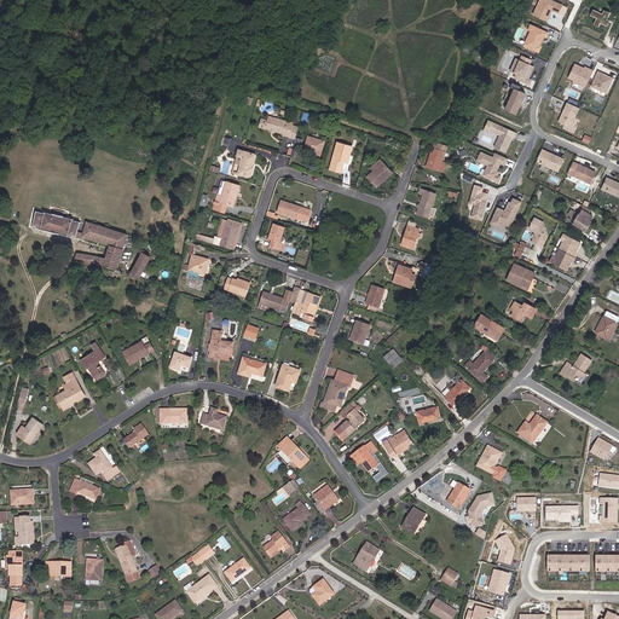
[(561,5),(549,0),(539,0),(533,15),(547,21),(551,11),(557,13),(561,5)]
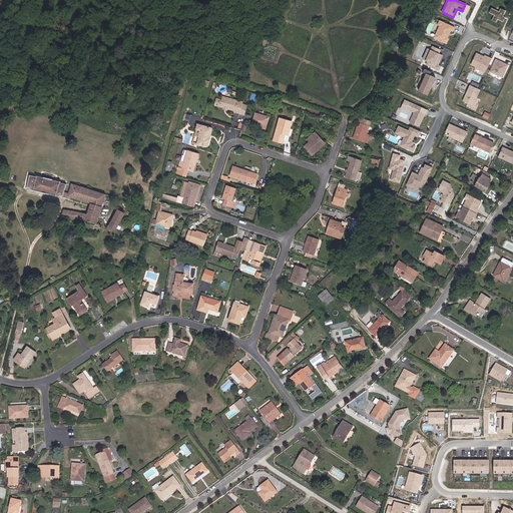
[(499,11),(491,8),(489,13),(494,15),(492,20),(496,22),(498,19),(502,22),(505,17),(503,16),(505,11),(500,9),(499,11)]
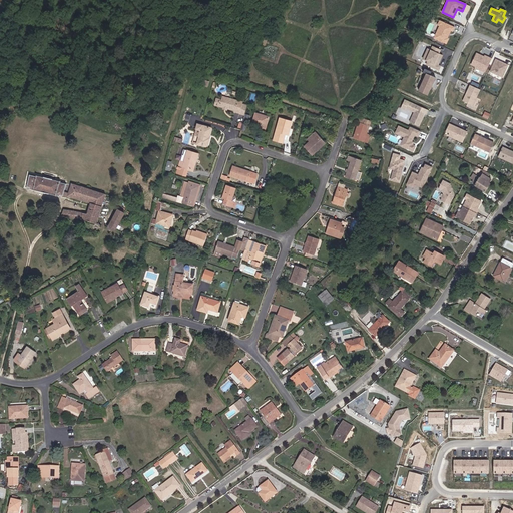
[(455,28),(440,21),(439,25),(434,38),(447,43),(448,40),(446,39),(450,30),(453,31),(455,28)]
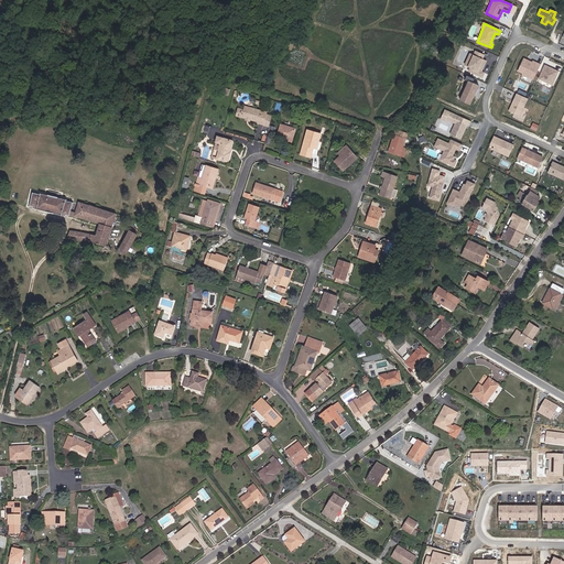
[(474,55),(469,53),(465,64),(470,66),(468,71),(481,76),(483,73),(480,72),(486,60),(483,58),(485,54),(476,51),(474,55)]
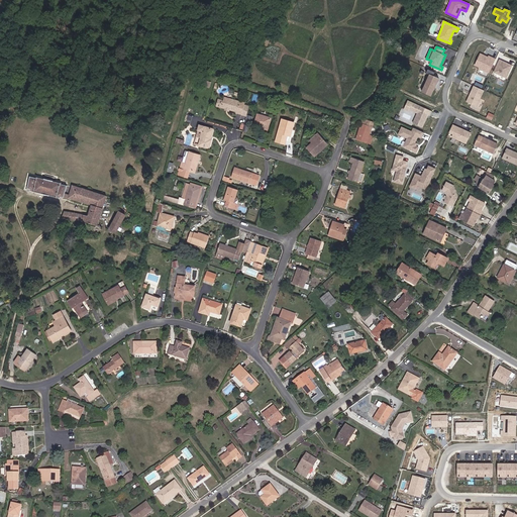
[(487,57),(480,53),(474,66),(480,68),(478,72),(487,76),(495,58),(489,55),(487,57)]
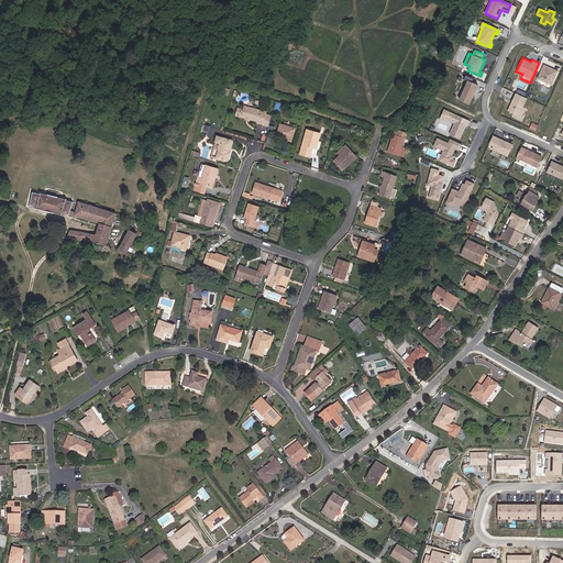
[(558,72),(544,66),(538,79),(551,86),(558,72)]
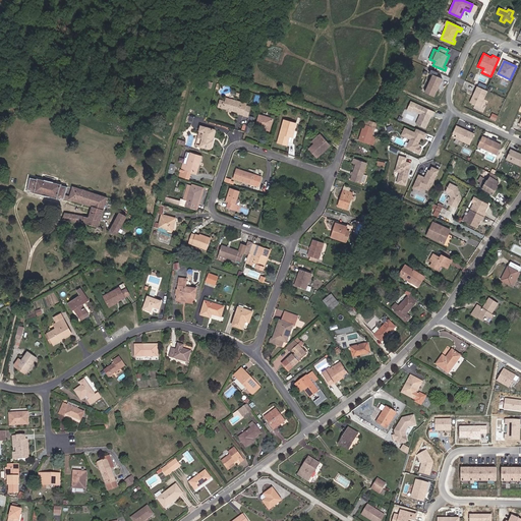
[(442,77),(433,74),(424,93),(433,97),(442,77)]
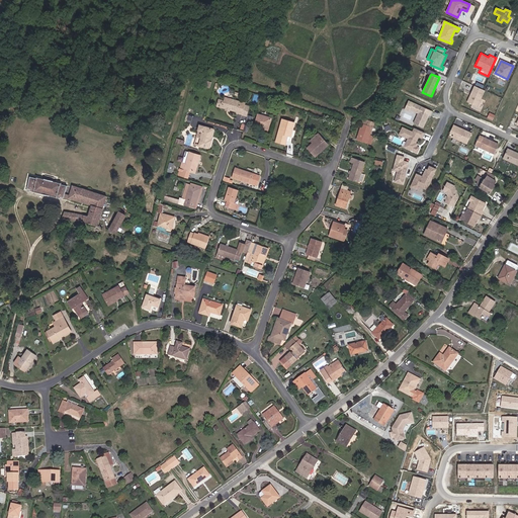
[(485,90),(475,86),(467,102),(478,107),(485,90)]
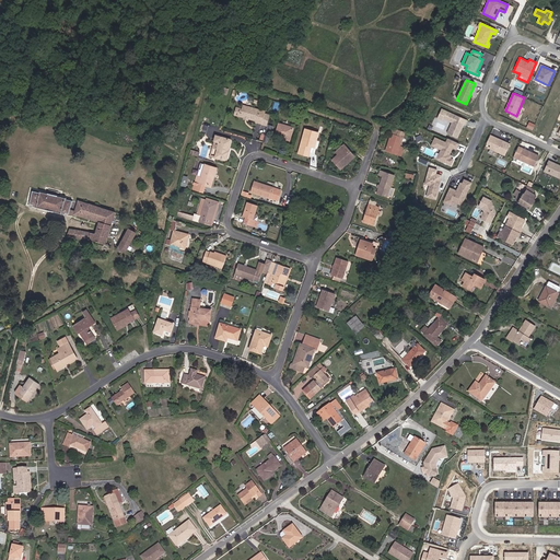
[(266,112),(243,106),(241,116),(256,121),(256,123),(261,125),(261,124),(265,115),(266,112)]
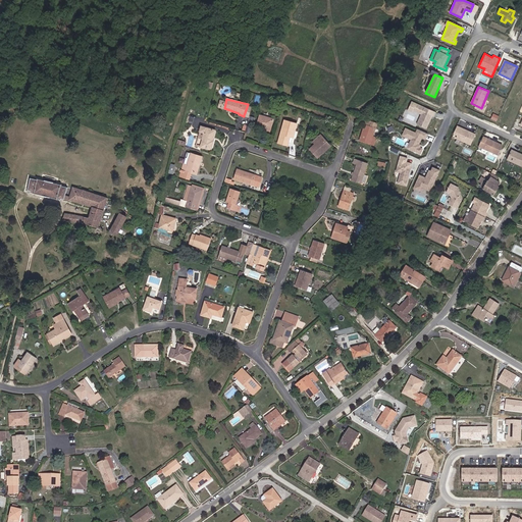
[(412,101),(408,110),(412,112),(413,109),(422,113),(417,123),(426,128),(430,120),(428,119),(429,115),(433,117),(435,111),(412,101)]
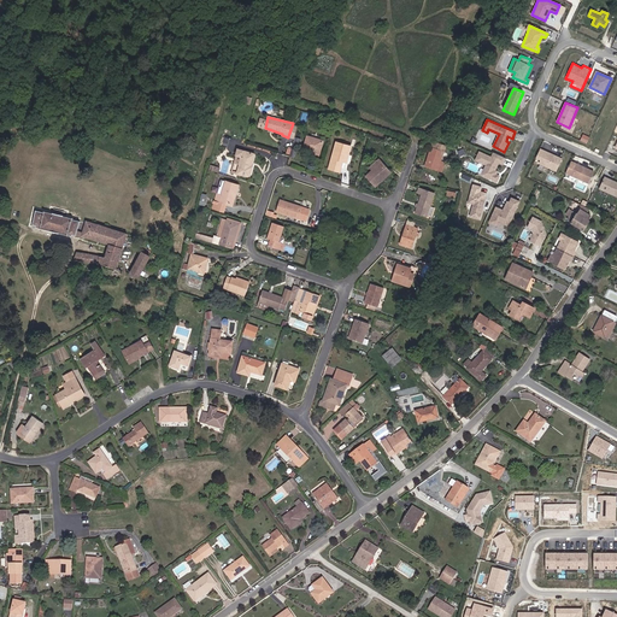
[(309,135),(304,147),(313,150),(311,154),(318,157),(323,140),(309,135)]
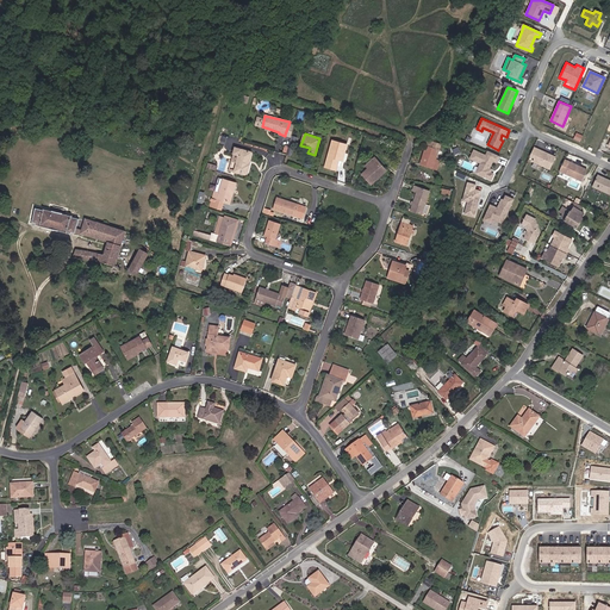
[(332,159),(341,161),(347,144),(332,139),(324,167),(334,170),(336,166),(331,165),(332,159)]
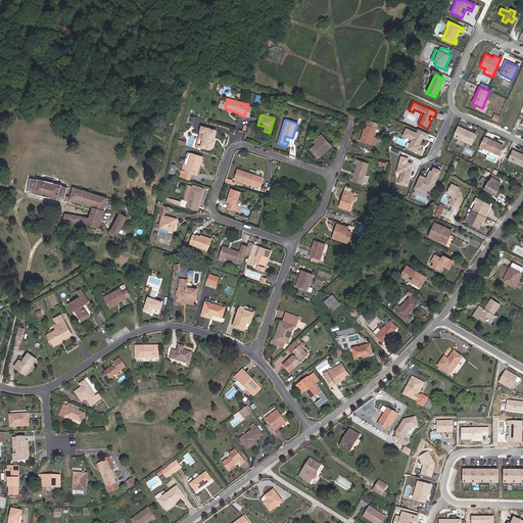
[(376,123),(366,120),(360,140),(369,143),(376,123)]
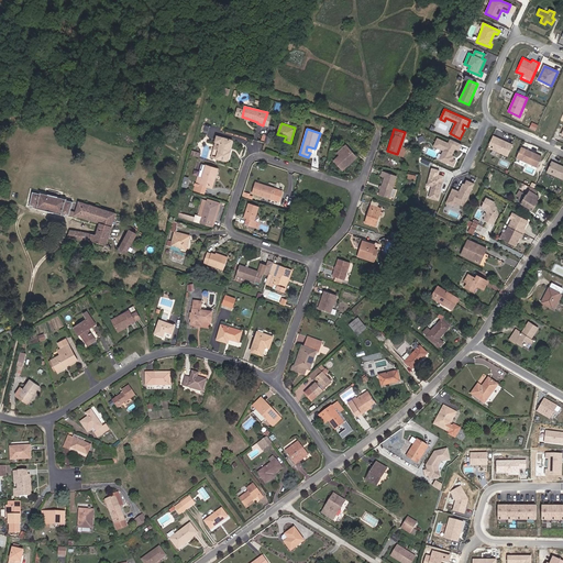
[(219,134),(217,140),(222,142),(217,156),(228,161),(231,152),(230,151),(234,140),(219,134)]
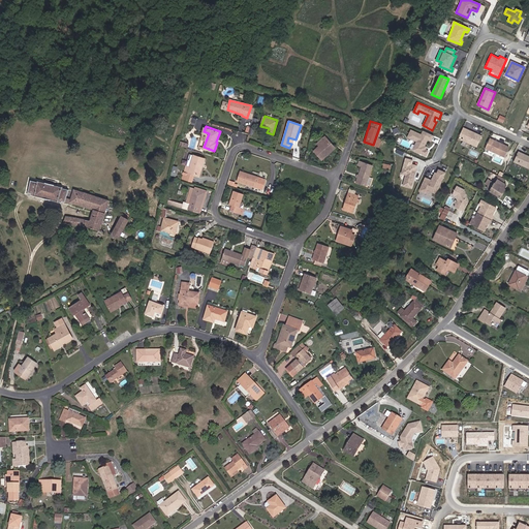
[(480,136),(463,128),(460,134),(463,136),(462,139),(476,146),(480,136)]
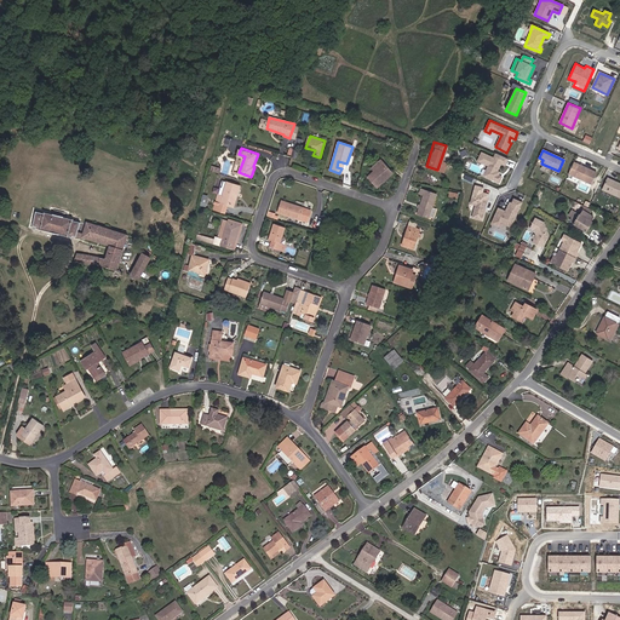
[(494,158),(481,151),(477,160),(489,165),(484,176),(499,182),(500,178),(494,174),(500,162),(505,164),(507,159),(495,153),(494,158)]
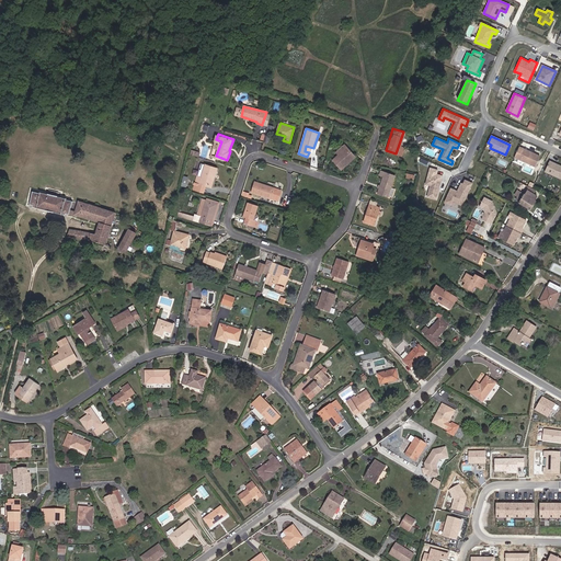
[(210,153),(216,156),(221,141),(216,139),(210,153)]
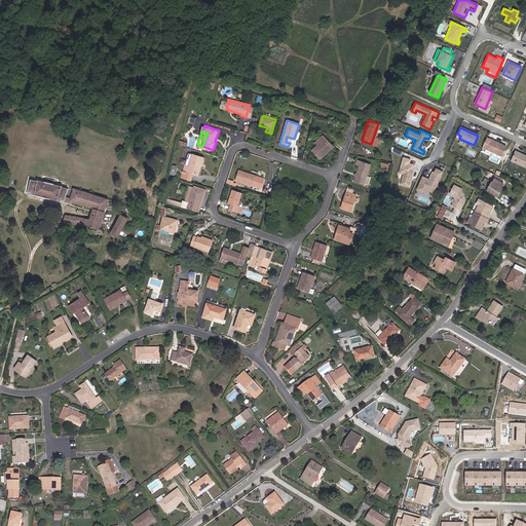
[(317,140),(325,134),(322,130),(314,138),(317,140)]
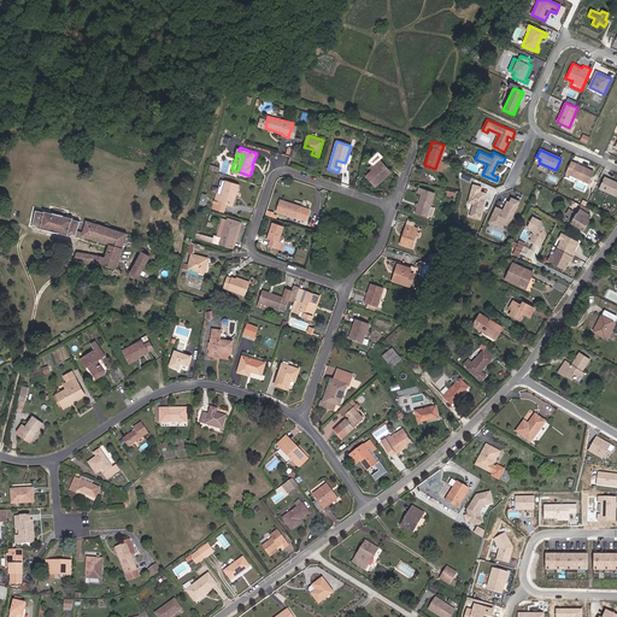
[(391,166),(381,157),(372,164),(365,171),(375,182),(391,166)]
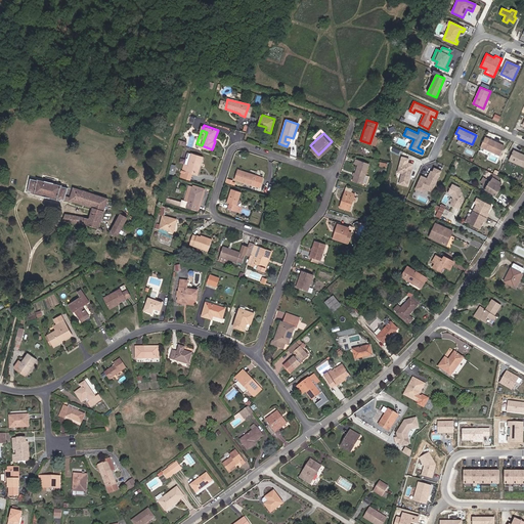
[(504,145),(485,137),(480,147),(499,156),(504,145)]
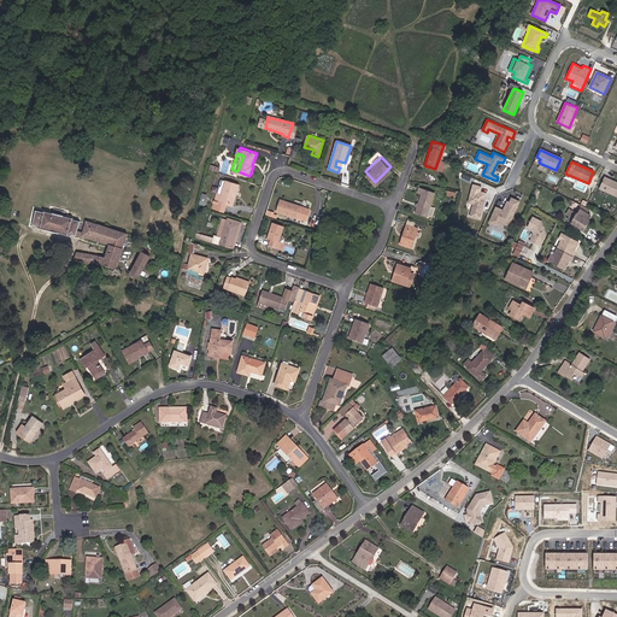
[(616,182),(605,177),(600,189),(616,195),(616,182)]
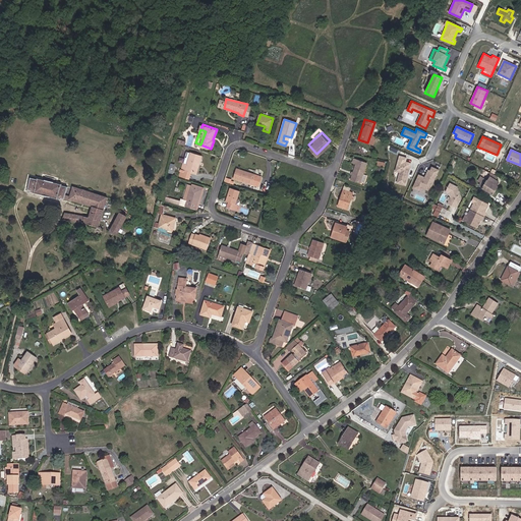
[(199,163),(201,157),(190,153),(186,163),(182,162),(180,168),(189,171),(190,170),(195,171),(196,168),(198,163),(199,163)]
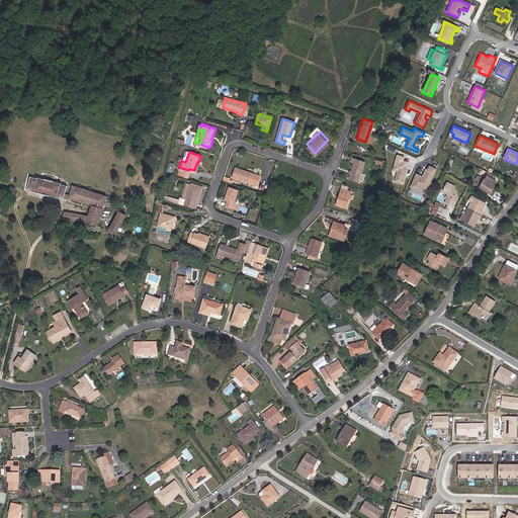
[(405,157),(399,156),(394,172),(399,173),(396,182),(402,183),(407,164),(404,163),(405,157)]
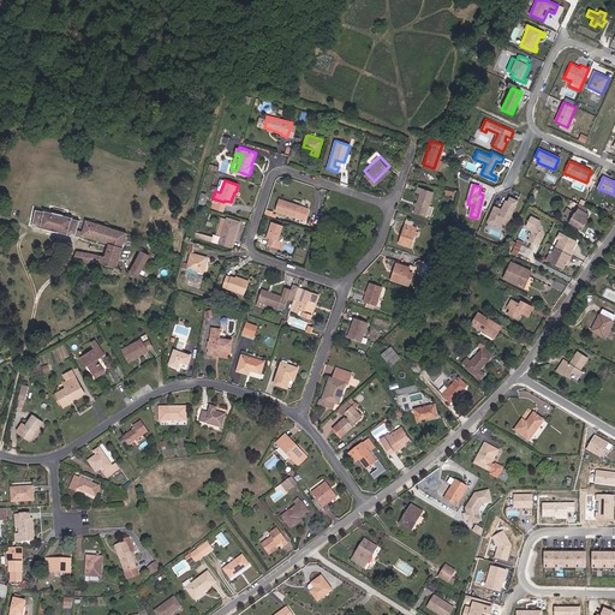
[(433,191),(417,186),(415,191),(419,193),(415,204),(413,204),(411,208),(413,209),(412,213),(424,216),(424,215),(428,216),(430,208),(427,207),(433,191)]
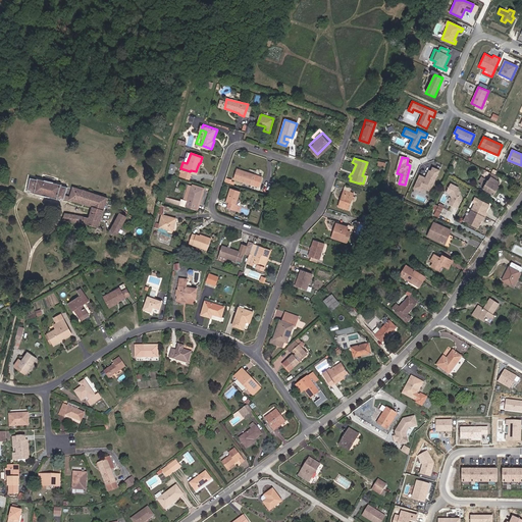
[(237,167),(233,177),(251,185),(252,183),(258,186),(261,178),(254,175),(255,174),(237,167)]
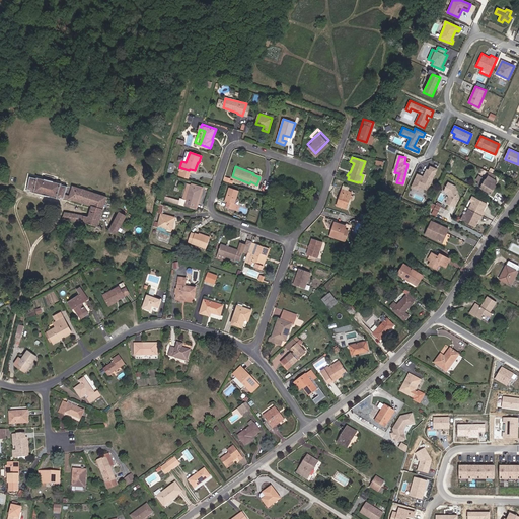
[(419,173),(413,187),(420,191),(424,188),(428,190),(437,169),(431,166),(430,169),(427,168),(424,176),(419,173)]
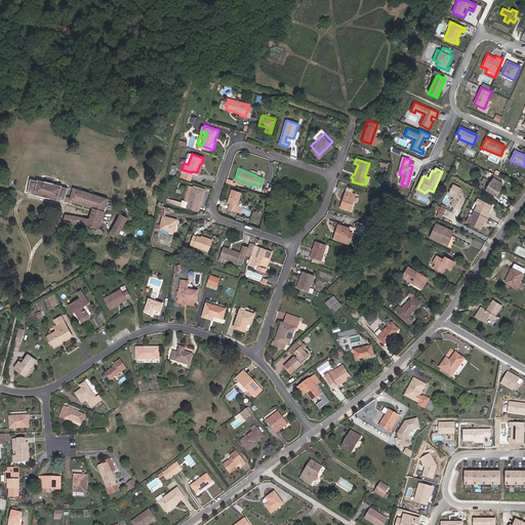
[(182,169),(178,177),(188,180),(191,172),(182,169)]
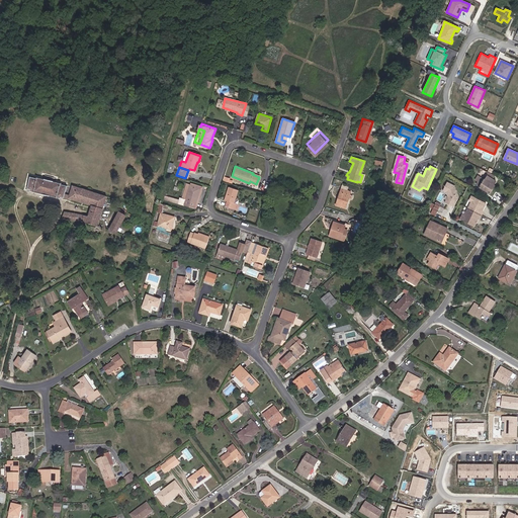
[(481,187),(491,193),(495,186),(478,175),(475,180),(479,182),(478,184),(481,186),(481,187)]
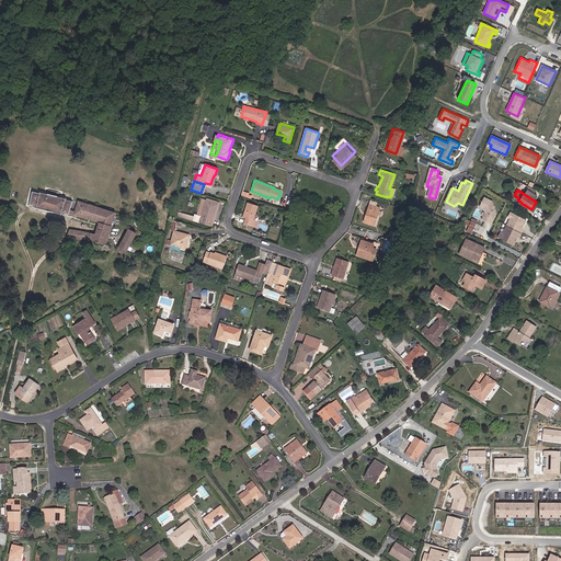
[(66,215),(69,216),(70,212),(73,203),(66,201),(66,199),(39,194),(38,195),(33,194),(31,207),(33,207),(33,209),(45,212),(54,214),(66,217),(66,215)]
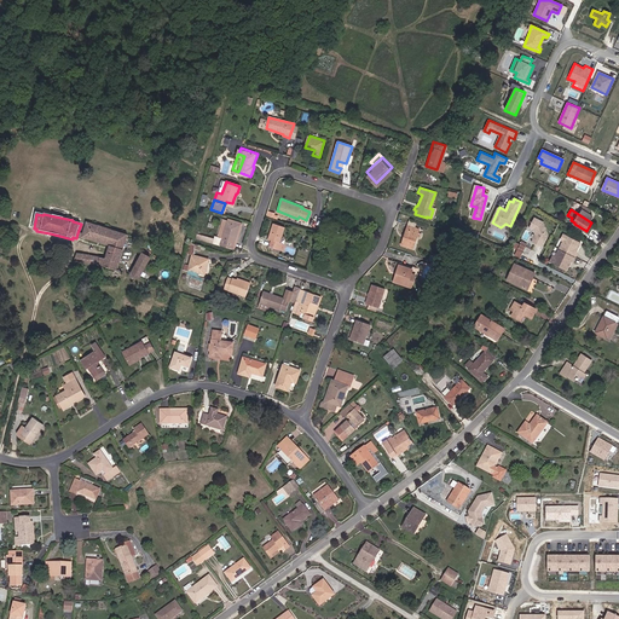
[(539,244),(542,246),(547,235),(542,221),(533,217),(528,227),(533,230),(534,235),(531,242),(537,244),(539,244)]
